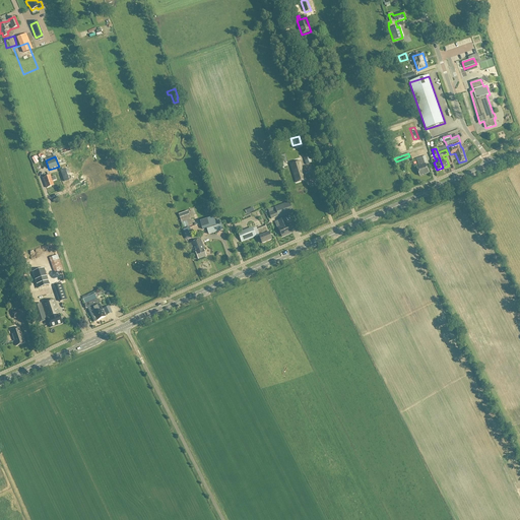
[(419,177),(429,174),(426,165),(425,165),(423,157),(416,159),(418,167),(416,168),(419,177)]
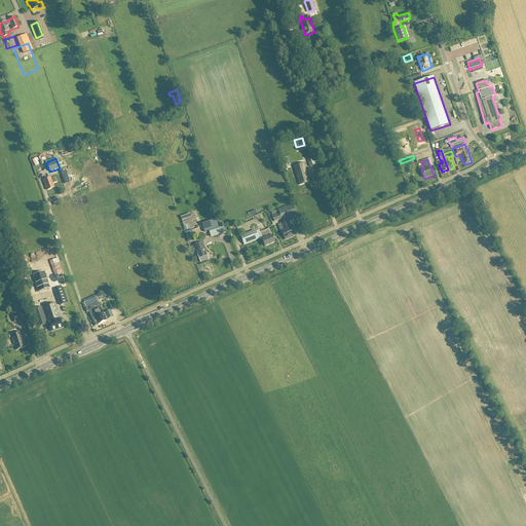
[(300,185),(309,182),(303,163),(294,166),(300,185)]
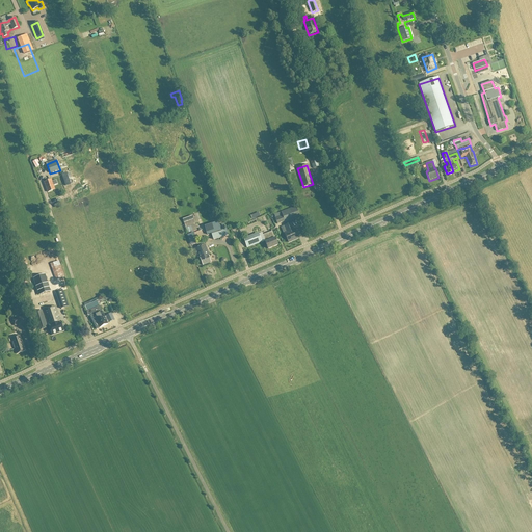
[(68,178),(71,177),(70,174),(67,175),(67,173),(61,175),(65,186),(70,184),(68,178)]
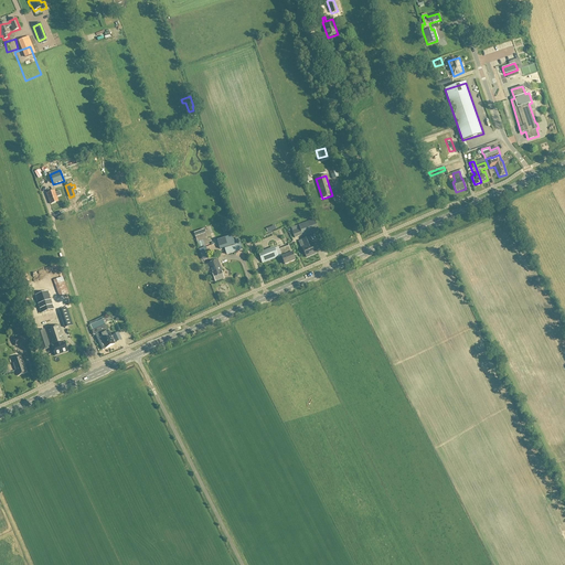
[(54,192),(46,194),(51,204),(59,202),(56,198),(61,195),(60,191),(55,193),(54,192)]
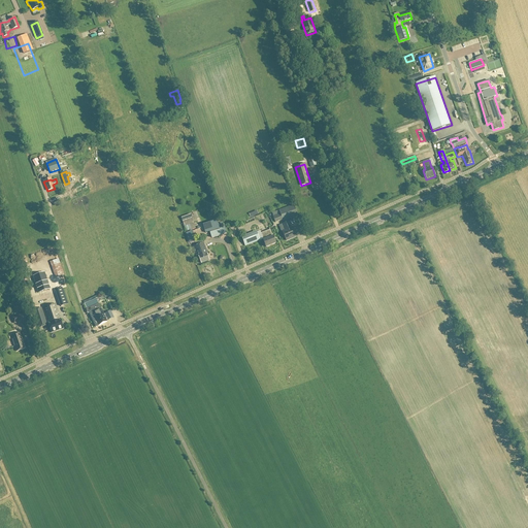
[(274,216),(273,217),(275,223),(283,221),(283,222),(298,217),(295,208),(294,208),(294,206),(273,213),(274,216)]
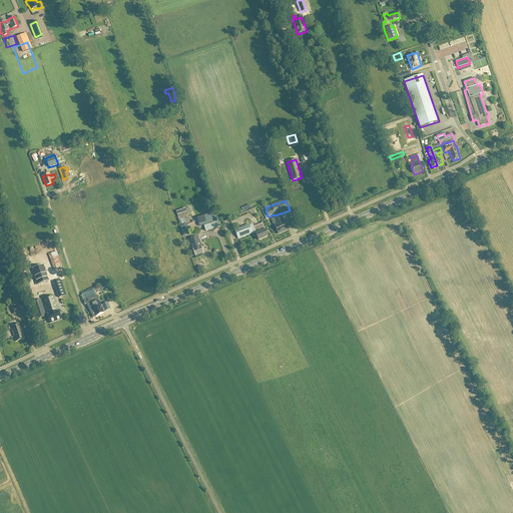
[(198,221),(199,226),(209,223),(207,215),(200,217),(201,220),(198,221)]
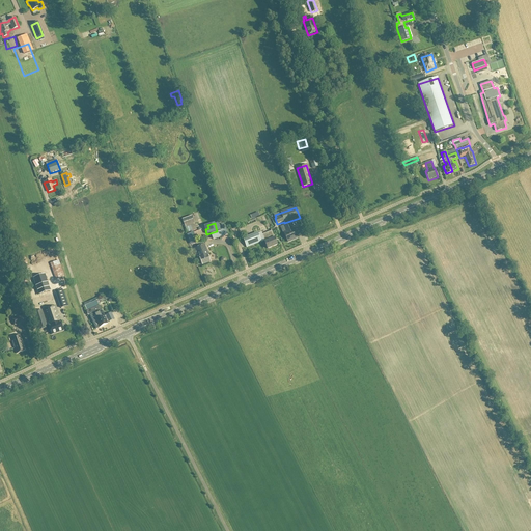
[(286,232),(284,233),(287,243),(298,239),(294,229),(292,229),(290,224),(284,226),(286,232)]
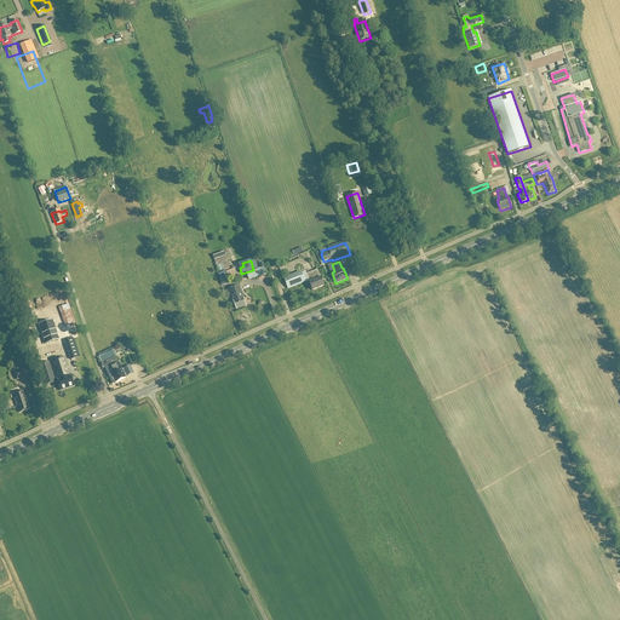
[(247,274),(248,280),(267,274),(264,268),(247,274)]
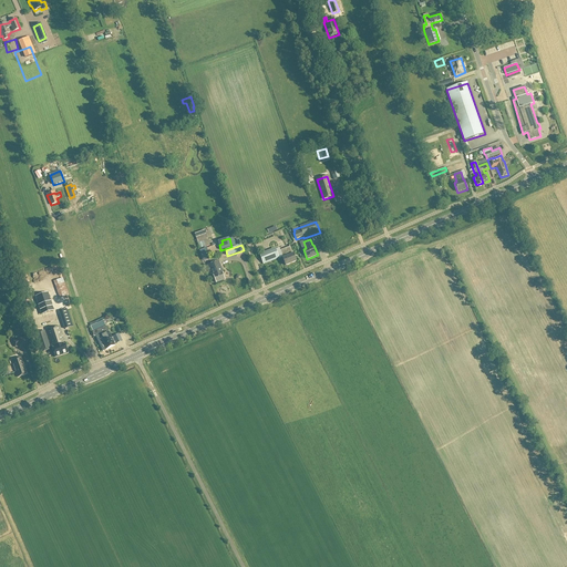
[(290,247),(280,250),(282,258),(286,266),(296,261),(294,254),(292,254),(290,247)]
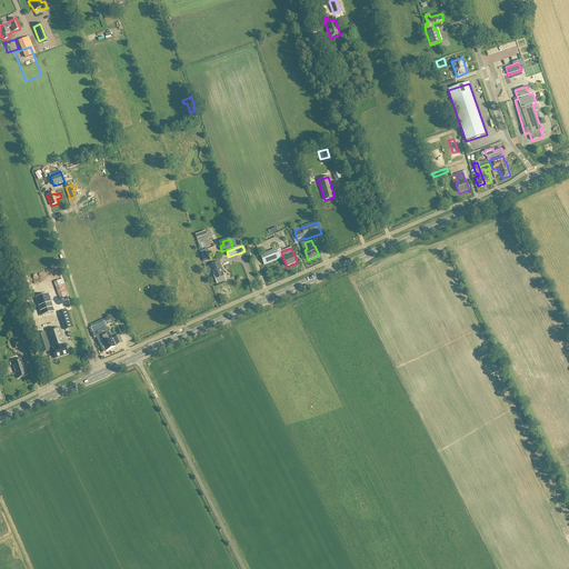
[(280,259),(277,251),(261,258),(265,266),(280,259)]
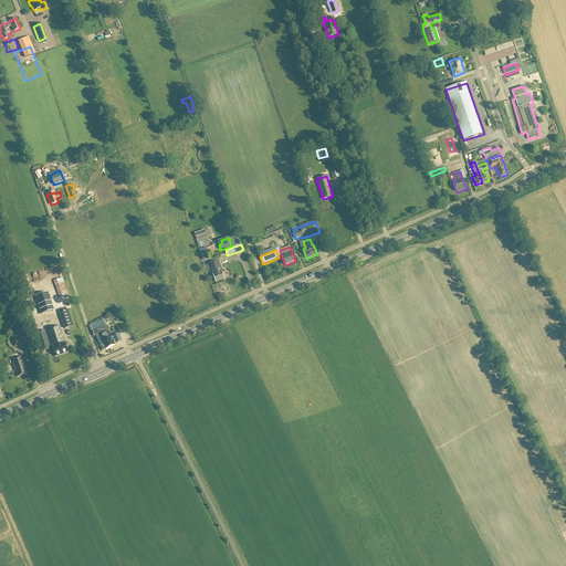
[(213,275),(216,282),(224,280),(222,272),(219,261),(208,264),(212,275),(213,275)]
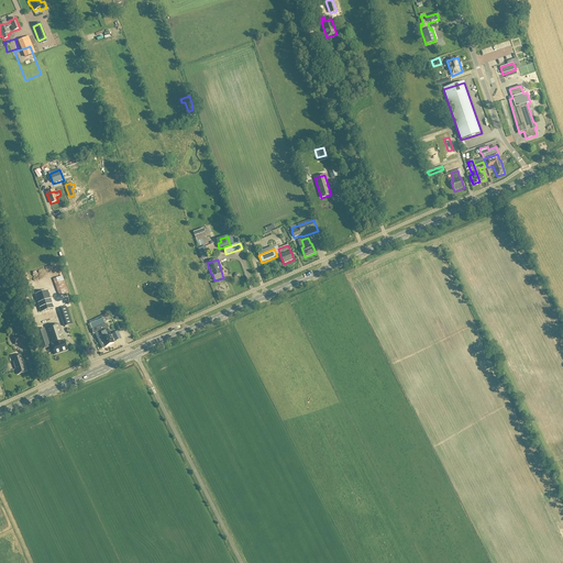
[(53,278),(56,290),(64,288),(61,276),(53,278)]
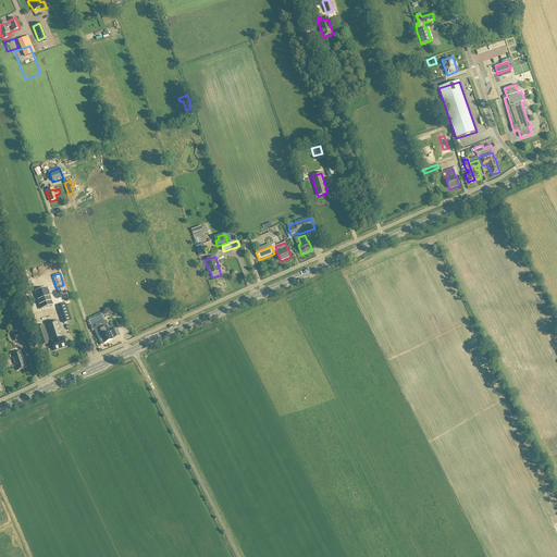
[(41,310),(52,306),(47,288),(35,293),(41,310)]
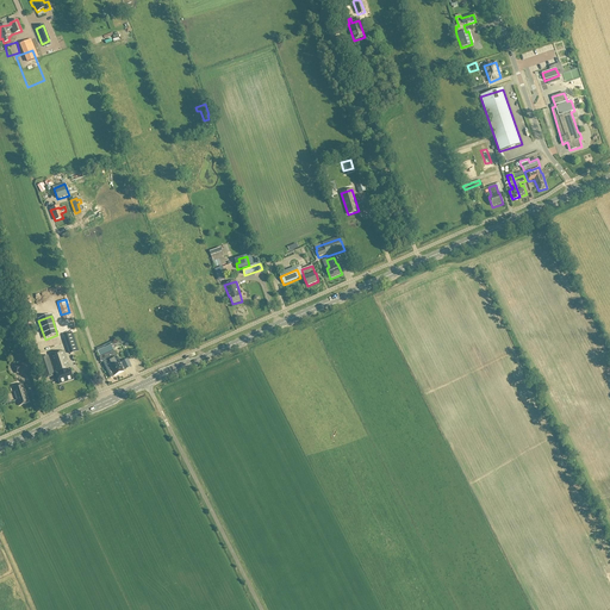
[(73,332),(63,336),(69,355),(79,352),(73,332)]
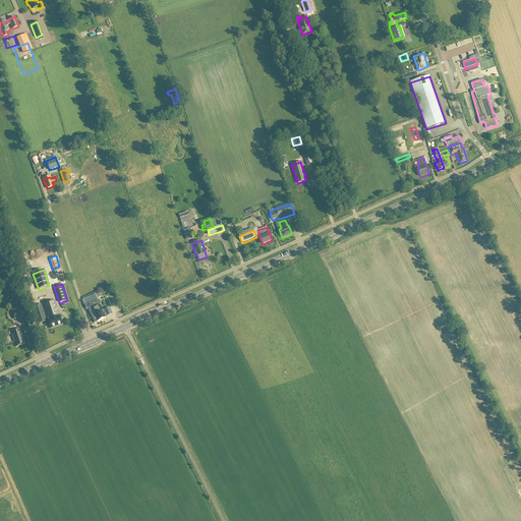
[(38,291),(40,298),(50,294),(48,287),(38,291)]
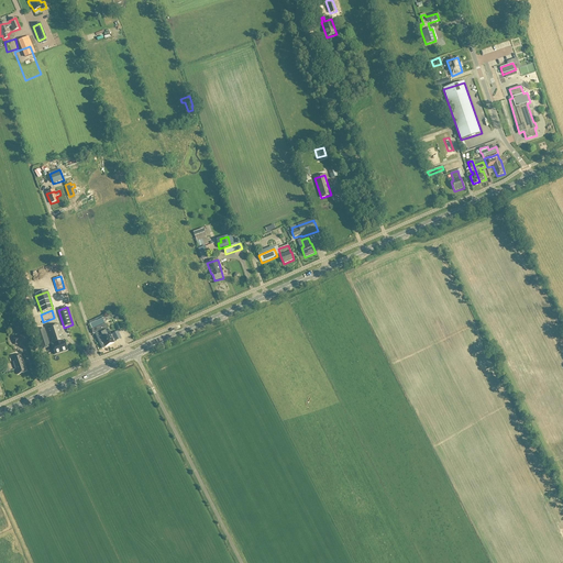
[(92,330),(91,331),(94,334),(95,334),(101,350),(114,343),(112,340),(113,340),(112,338),(111,338),(102,319),(90,324),(92,330)]
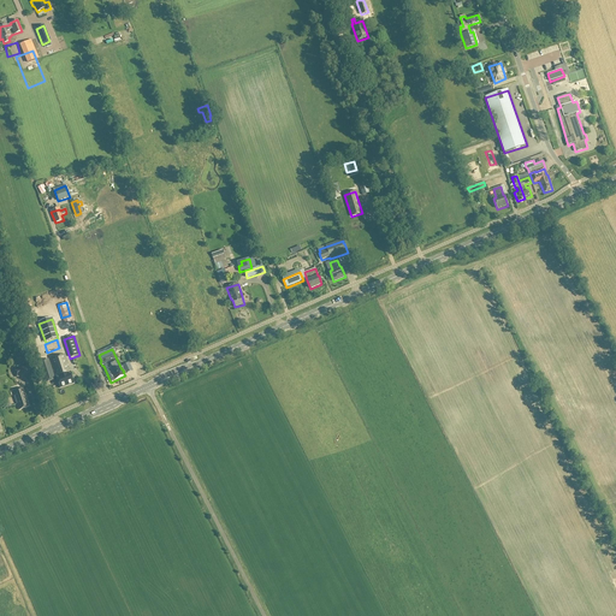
[(16,356),(19,367),(27,365),(23,354),(16,356)]
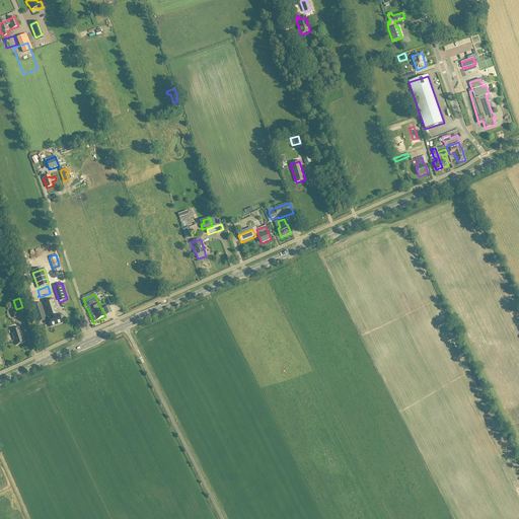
[(54,300),(49,302),(43,303),(48,318),(51,327),(62,323),(59,314),(54,300)]
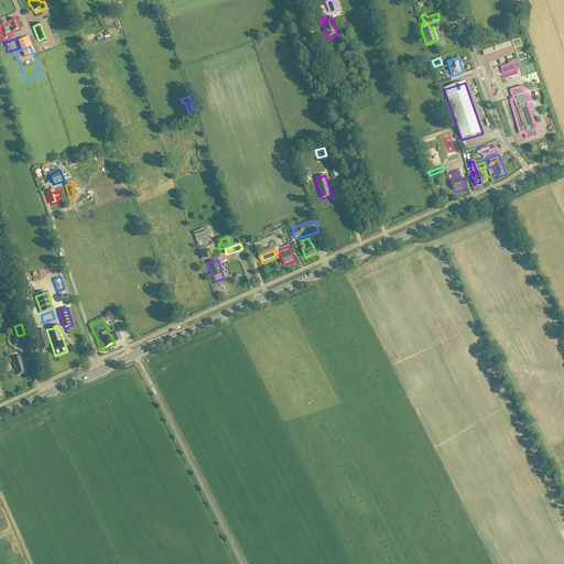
[(41,351),(50,348),(44,329),(35,333),(41,351)]
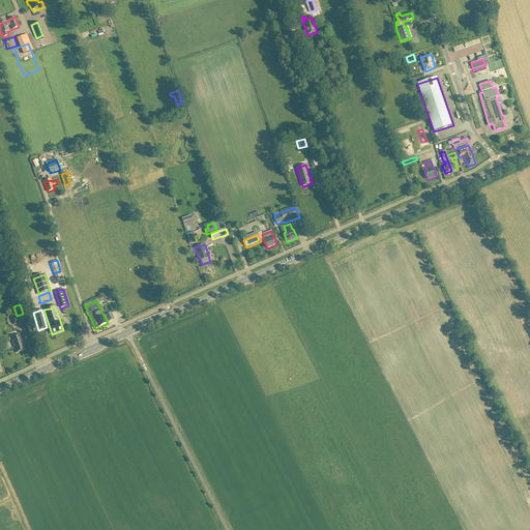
[(15,325),(26,322),(23,315),(12,319),(15,325)]
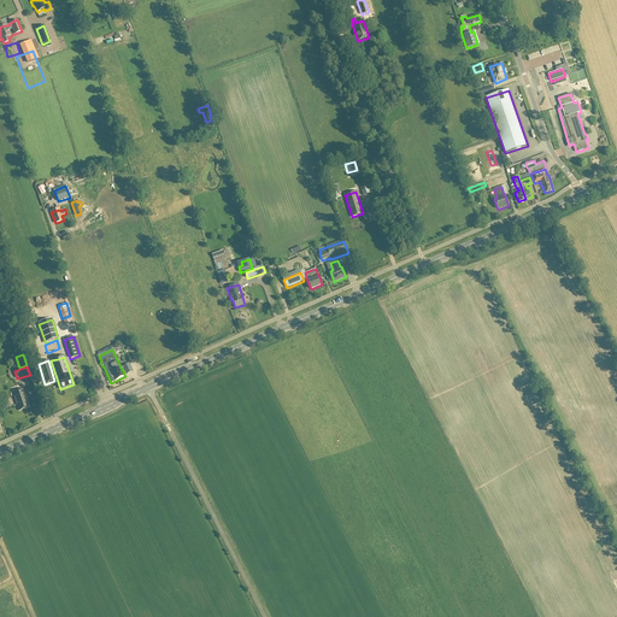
[(23,389),(12,393),(18,411),(29,407),(23,389)]
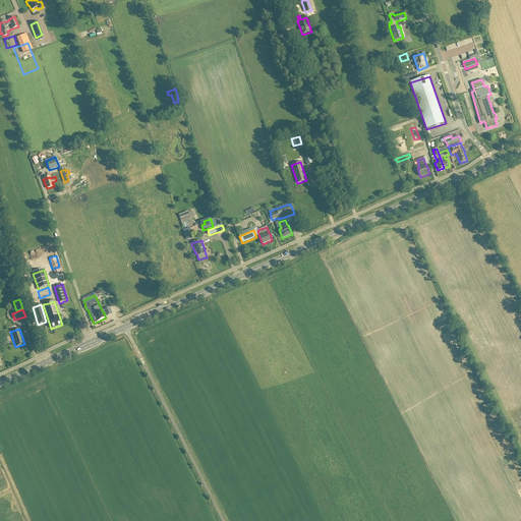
[(9,336),(3,338),(6,345),(11,343),(9,336)]
